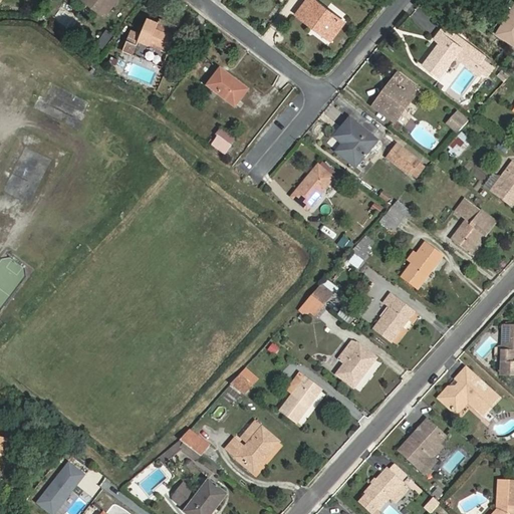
[(84,0),(104,16),(115,0),(84,0)]
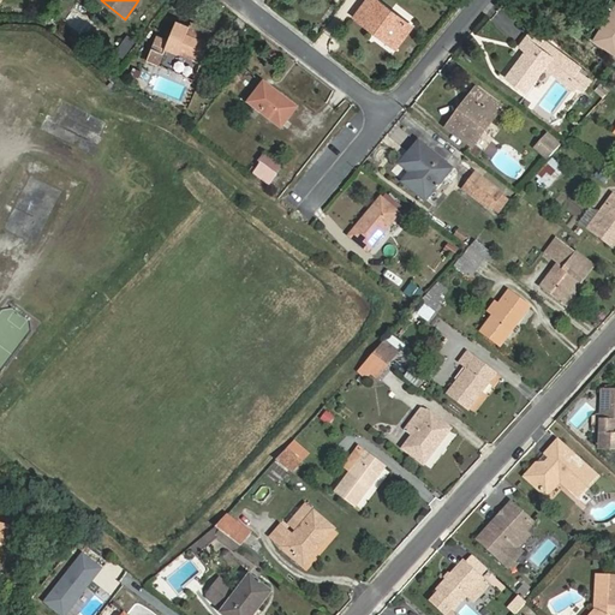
[(368,0),(357,15),(376,30),(378,25),(396,40),(408,24),(377,0),(368,0)]
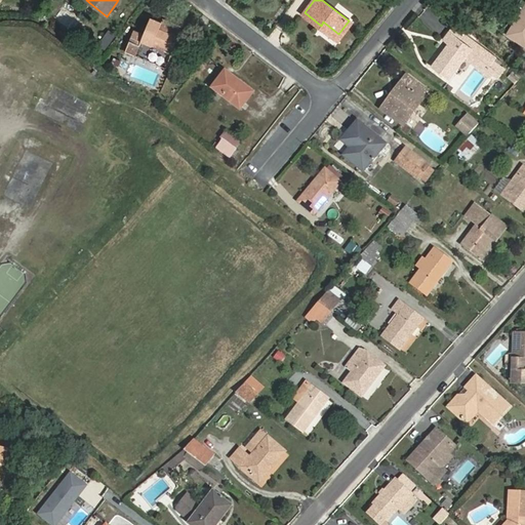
[(524,1),(507,33),(524,45),(524,1)]
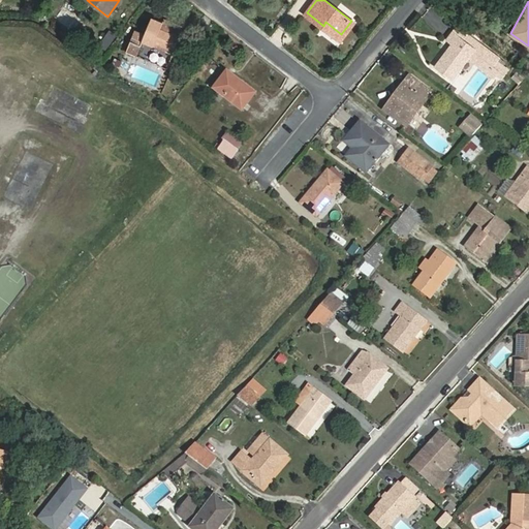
[(65,11),(60,20),(69,25),(74,17),(65,11)]
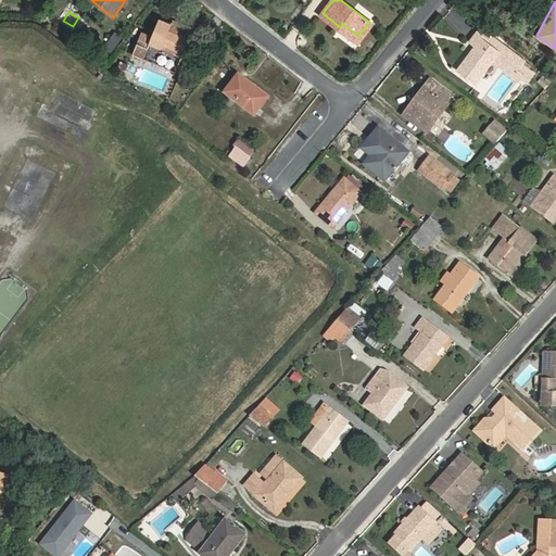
[(151,38),(187,50),(194,25),(172,17),(171,21),(158,17),(153,34),(140,29),(133,54),(144,59),(149,43),(151,38)]
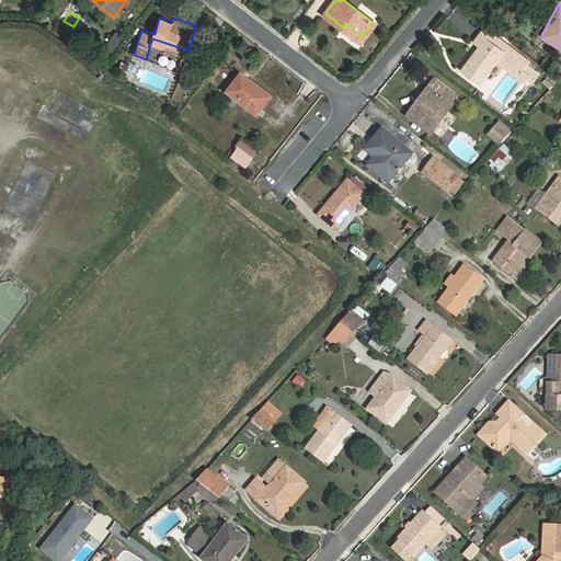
[(345,23),(343,27),(359,41),(362,36),(345,23)]
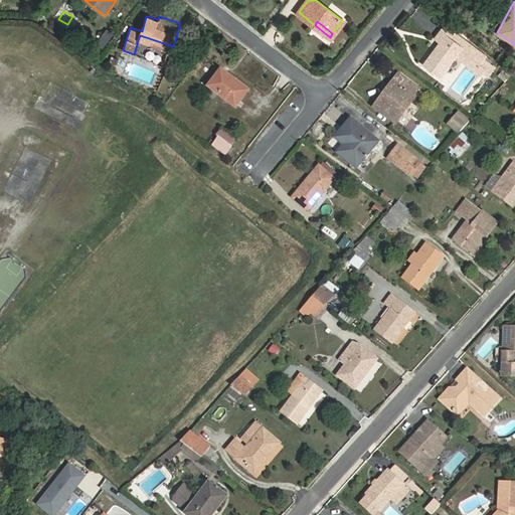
[(456,55),(461,49),(463,45),(443,29),(436,38),(440,41),(423,63),(440,75),(456,55)]
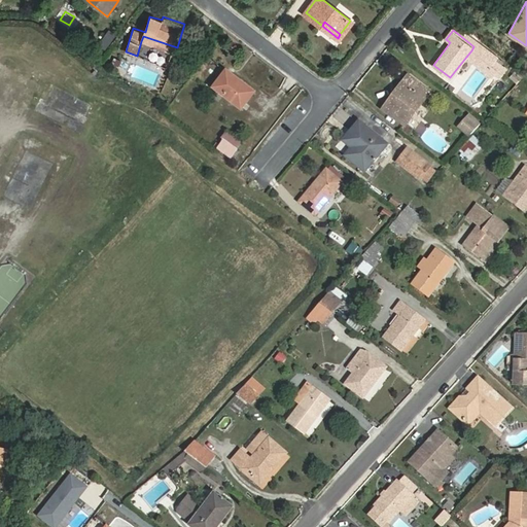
[(175,53),(177,47),(143,36),(141,41),(175,53)]
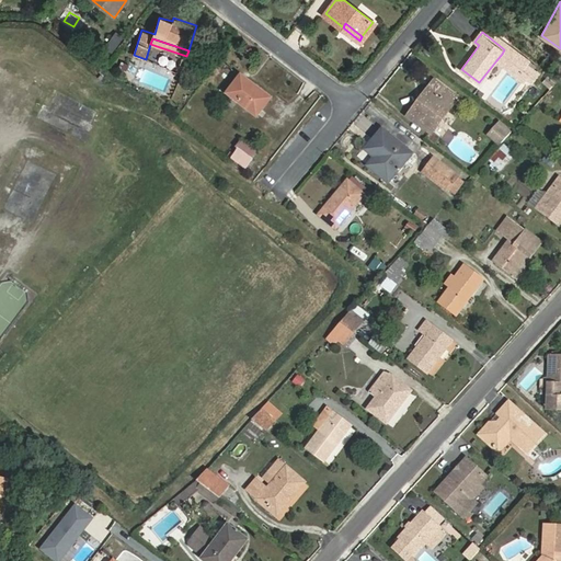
[(496,60),(518,76),(523,69),(502,54),(496,60)]
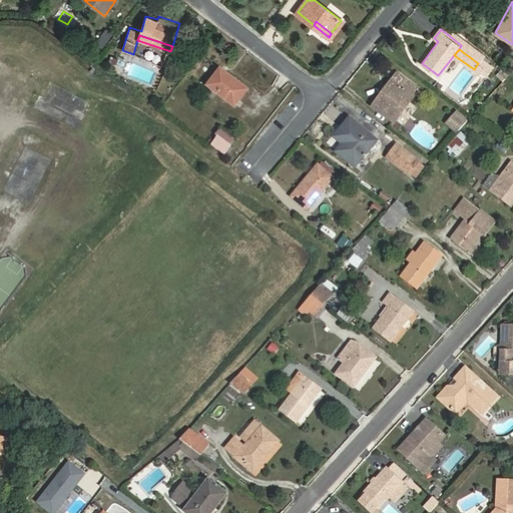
[(484,67),(478,63),(474,69),(480,73),(484,67)]
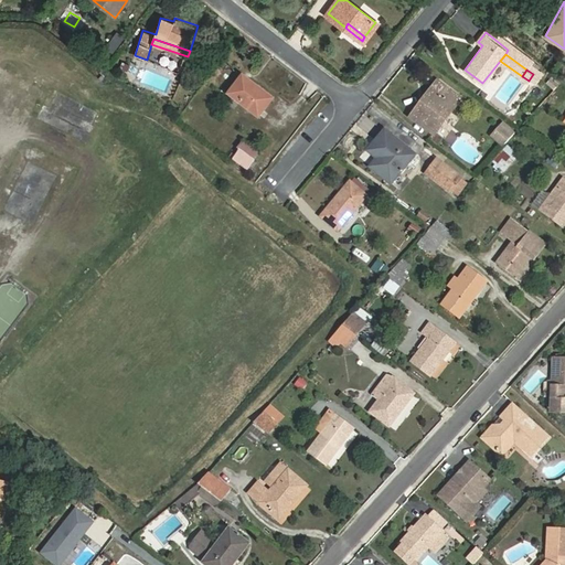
[(258,118),(270,103),(252,88),(255,84),(243,74),(226,94),(258,118)]
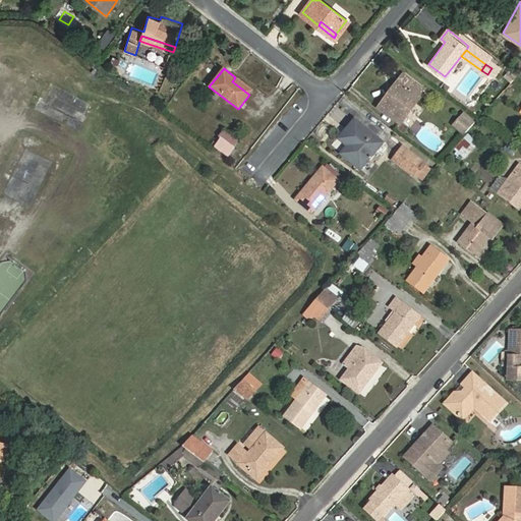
[(403,73),(398,80),(402,82),(391,99),(386,96),(380,105),(401,120),(421,93),(415,89),(418,83),(403,73)]
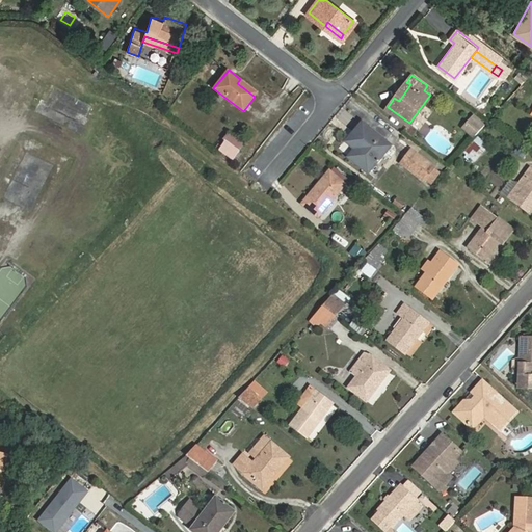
[(237,83),(255,97),(258,92),(240,79),(237,83)]
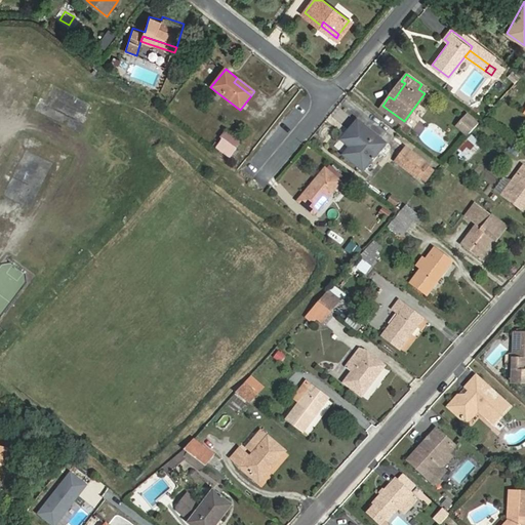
[(401,81),(389,96),(394,99),(405,83),(401,81)]
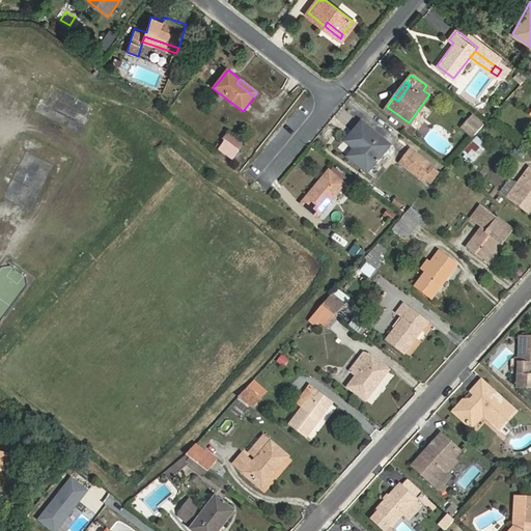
[(423,90),(429,94),(432,90),(426,85),(423,90)]
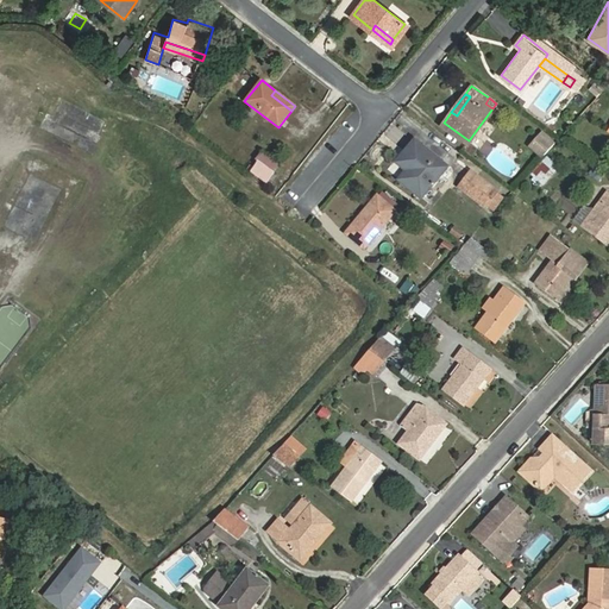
[(529,146),(544,158),(557,143),(544,131),(529,146)]
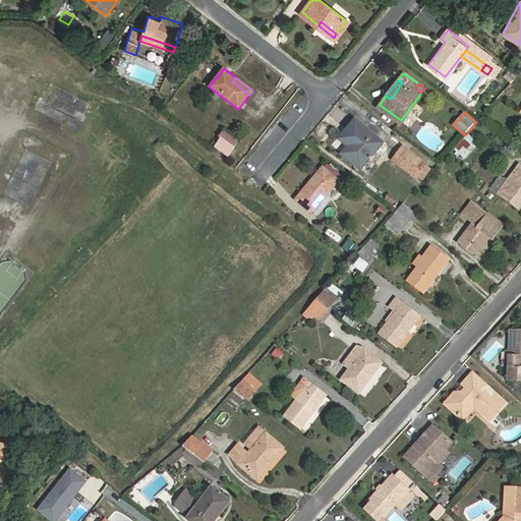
[(382,141),(355,119),(347,128),(356,136),(349,145),(343,152),(360,166),(382,141)]
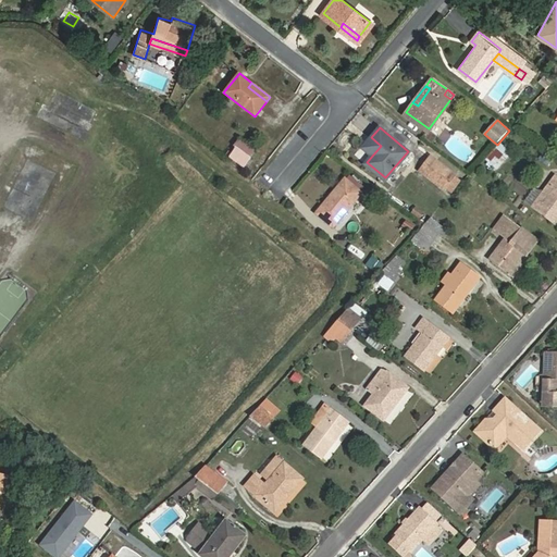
[(371,138),(364,146),(373,155),(381,146),(371,138)]
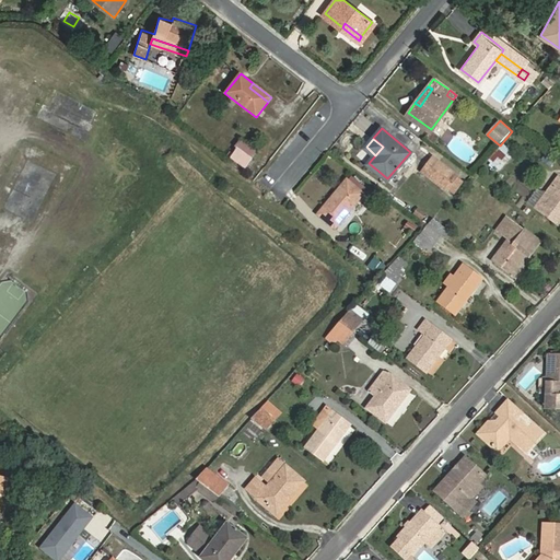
[(504,143),(488,160),(500,171),(515,154),(504,143)]
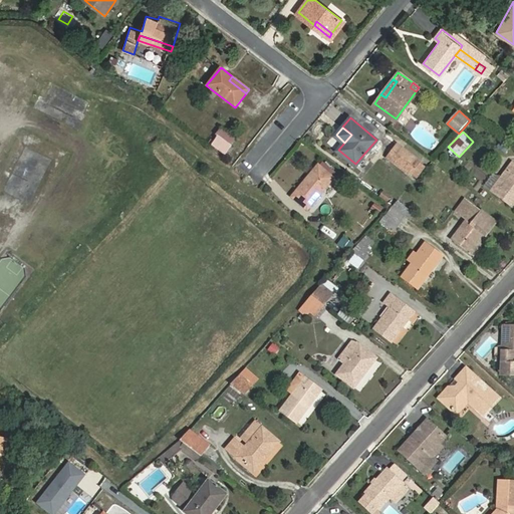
[(209,147),(222,158),(230,147),(217,136),(209,147)]
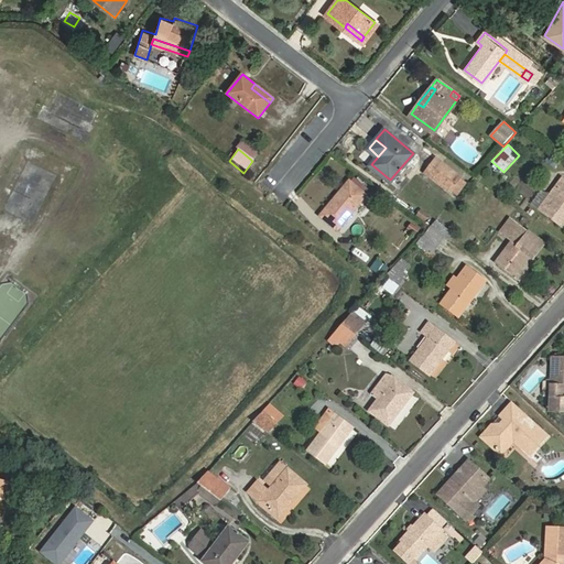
[(366,151),(360,156),(370,164),(375,158),(366,151)]
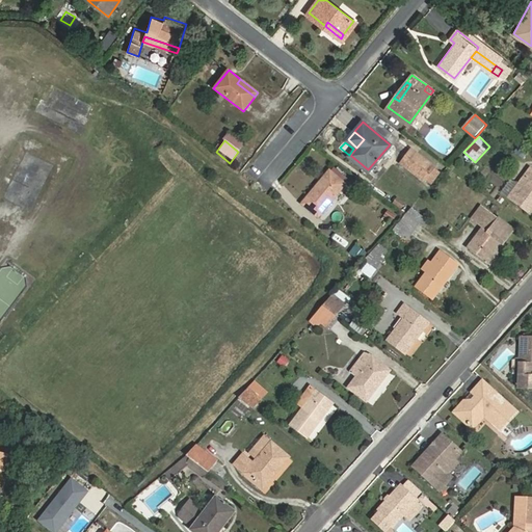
[(434,166),(411,149),(402,162),(425,180),(434,166)]
